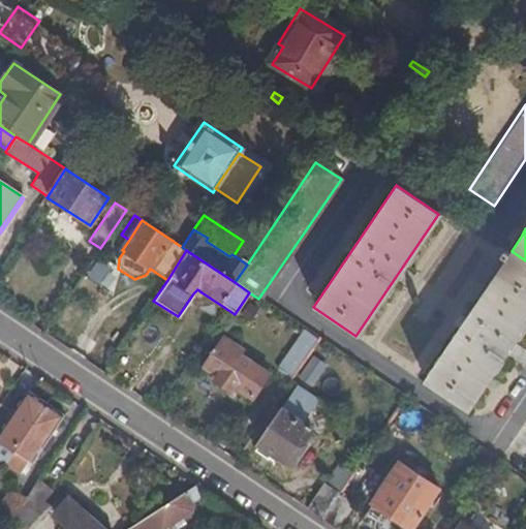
[(525,321),(525,260),(512,251),(423,381),(466,410),(525,321)]
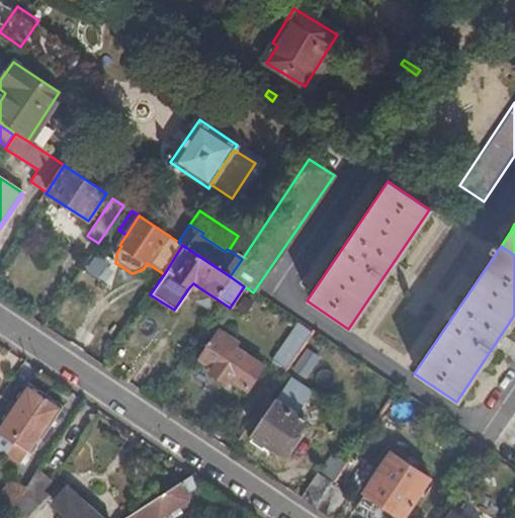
[(93,250),(85,271),(101,277),(109,257),(93,250)]
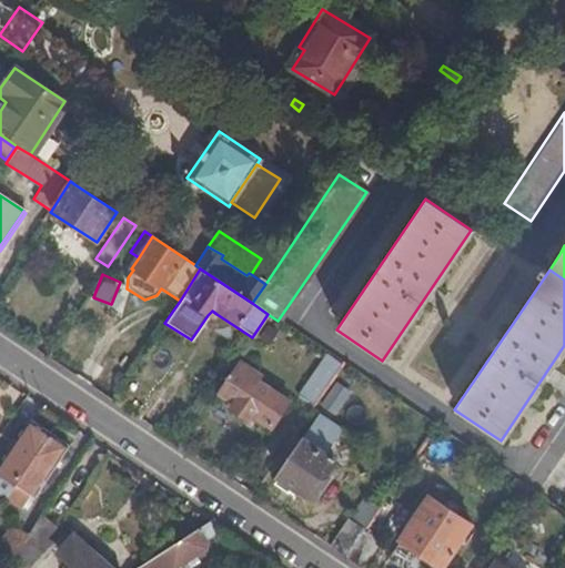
[(259,381),(261,376),(239,362),(219,393),(232,402),(229,407),(248,419),(251,415),(261,422),(271,427),(288,401),(259,381)]
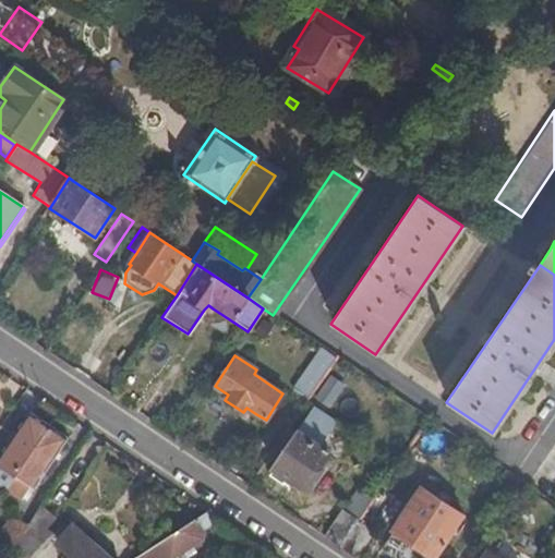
[(306,398),(328,366),(317,359),(296,391),(306,398)]
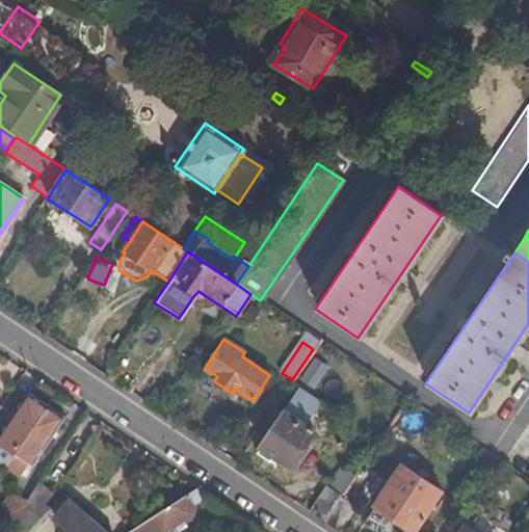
[(325,366),(313,357),(297,379),(310,389),(325,366)]
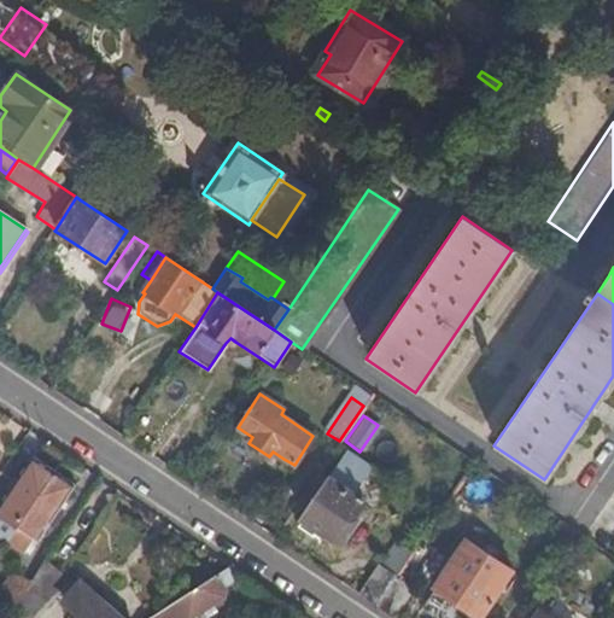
[(280,464),(284,459),(273,452),(269,456),(280,464)]
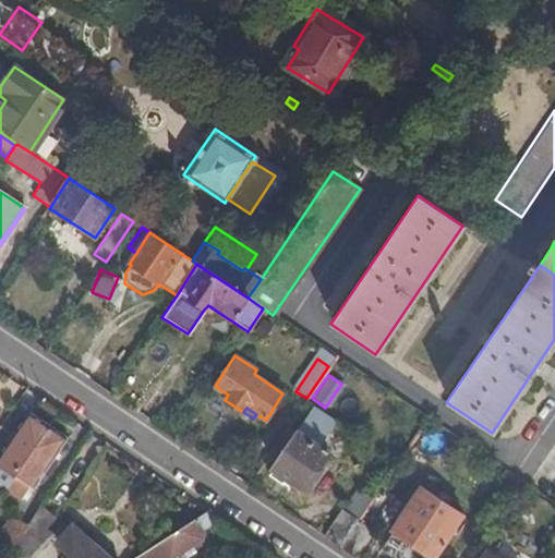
[(330,423),(311,409),(296,432),(316,446),(330,423)]
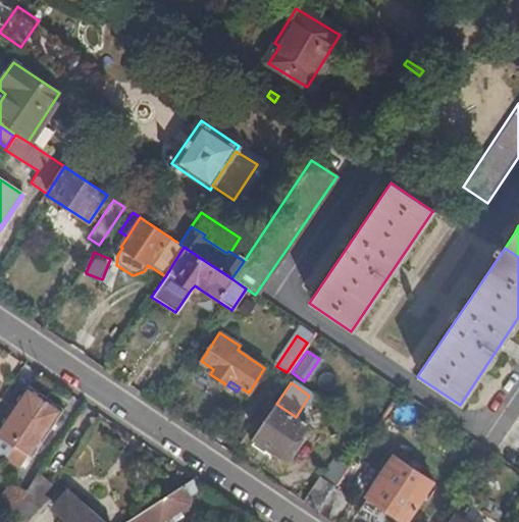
[(0,452),(4,455),(12,444),(43,397),(26,384),(10,406),(7,410),(2,407),(5,403),(0,399),(0,452)]
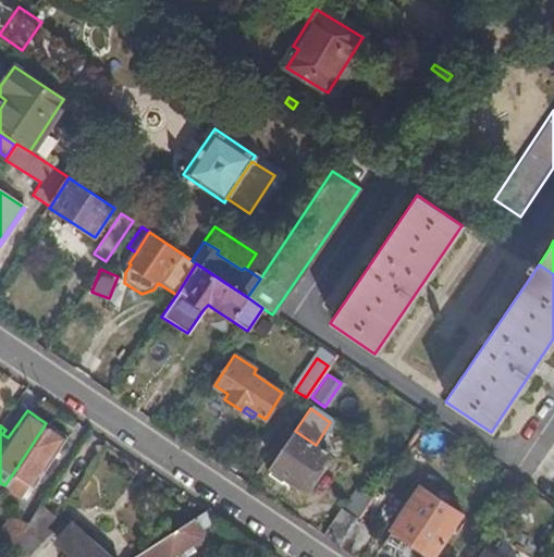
[(65,436),(46,423),(13,473),(32,486),(37,479),(45,468),(65,436)]
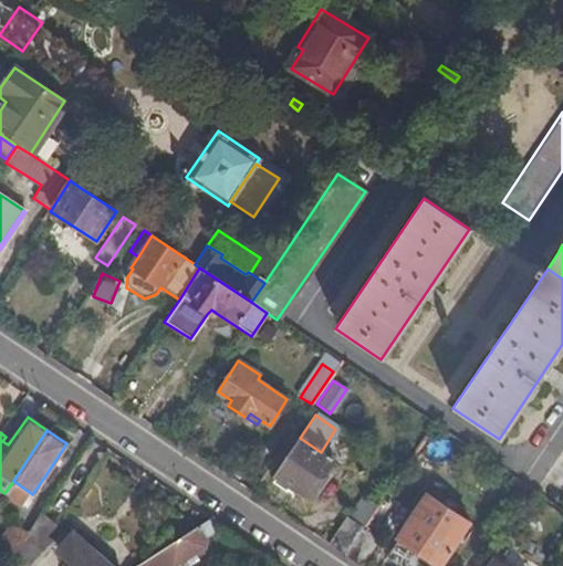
[(288,437),(268,468),(275,474),(296,442),(288,437)]
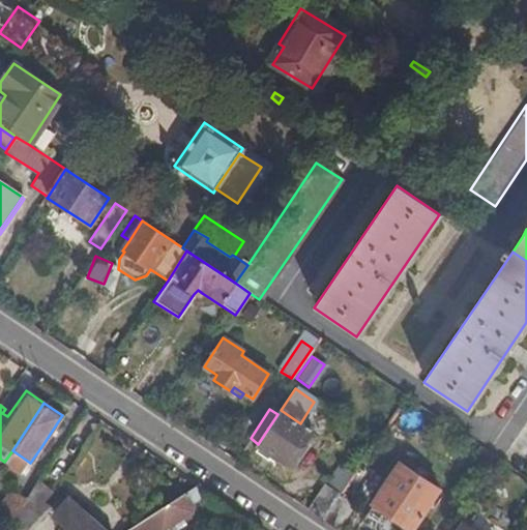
[(277,414),(258,444),(272,453),(288,464),(291,460),(294,462),(312,437),(309,435),(312,431),(300,423),(281,410),(277,414)]
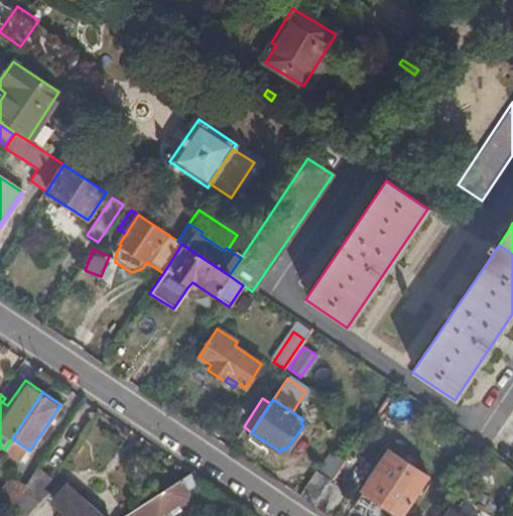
[(251,432),(248,437),(261,447),(265,441),(251,432)]
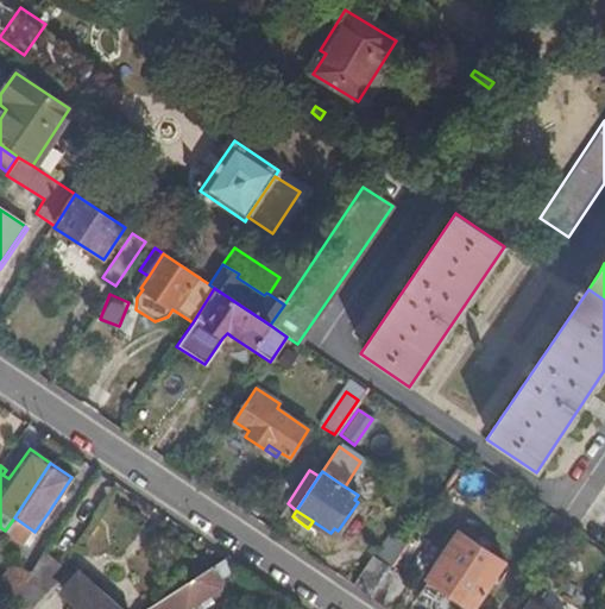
[(45,526),(54,515),(49,512),(41,523),(45,526)]
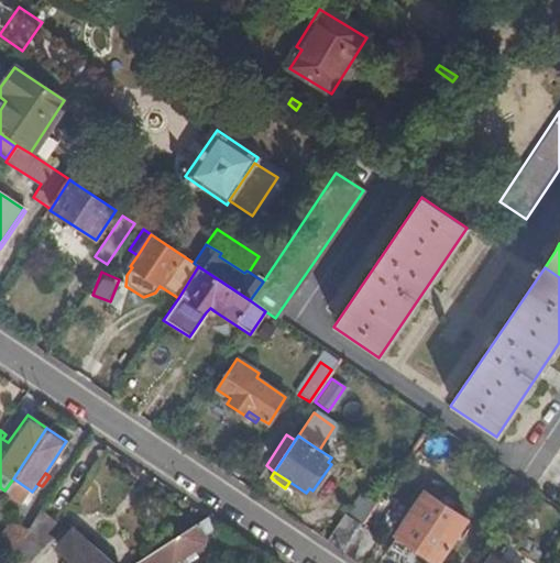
[(465,520),(425,492),(395,534),(437,562),(465,520)]
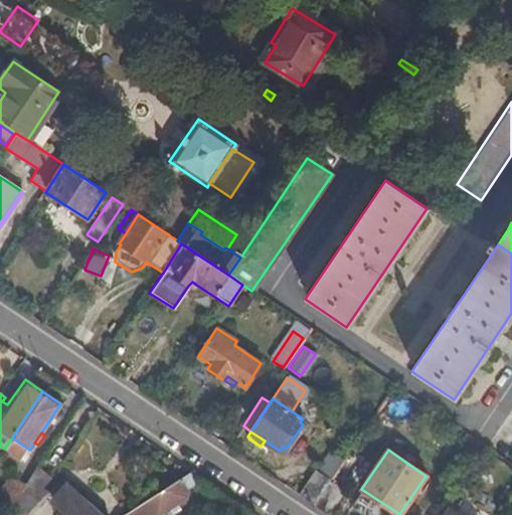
[(311,505),(328,480),(314,471),(298,495),(311,505)]
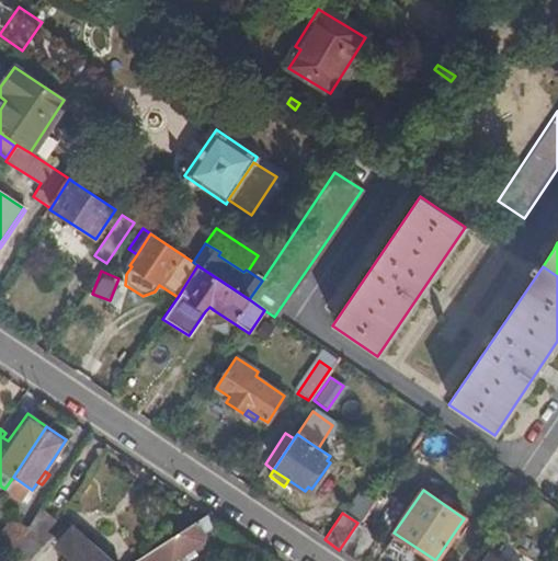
[(209,521),(206,515),(135,560),(178,560),(178,559),(203,542),(204,535),(202,533),(211,527),(209,521)]
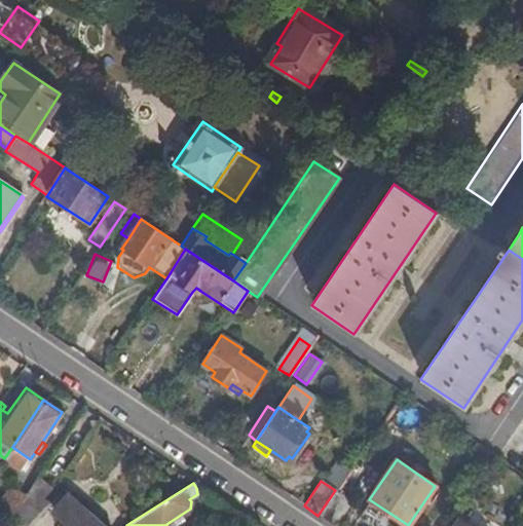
[(0,509),(9,517),(24,495),(8,485),(0,497),(0,509)]
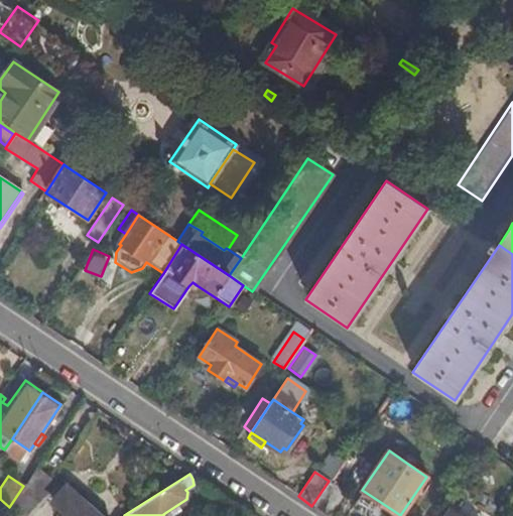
[(26,515),(44,496),(26,481),(23,486),(9,507),(16,513),(19,515),(26,515)]
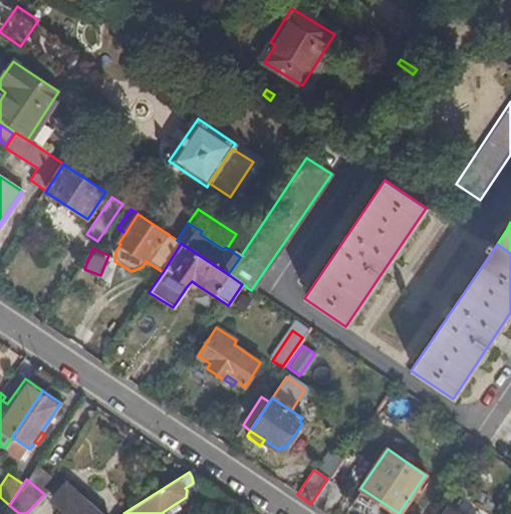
[(310,504),(325,513),(326,513),(342,490),(327,479),(310,504)]
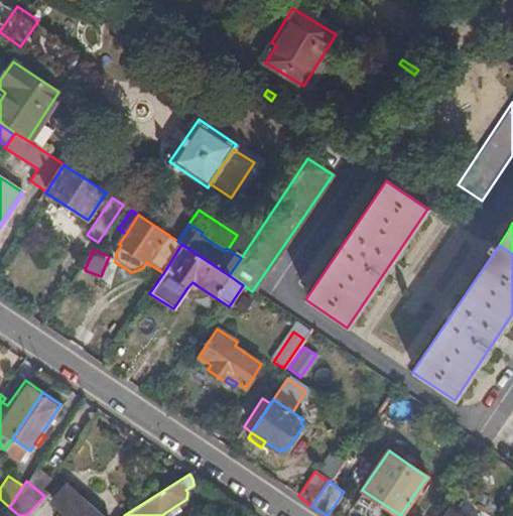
[(54,515),(101,515),(98,513),(100,511),(100,509),(89,499),(86,499),(84,501),(66,484),(51,500),(60,509),(54,515)]
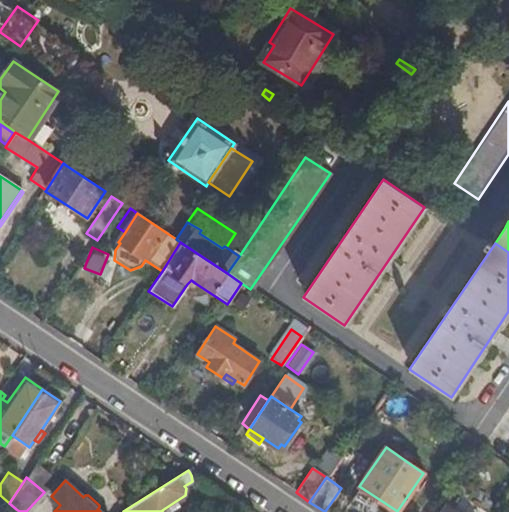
[(359,486),(356,490),(388,511),(396,511),(397,511),(359,486)]
